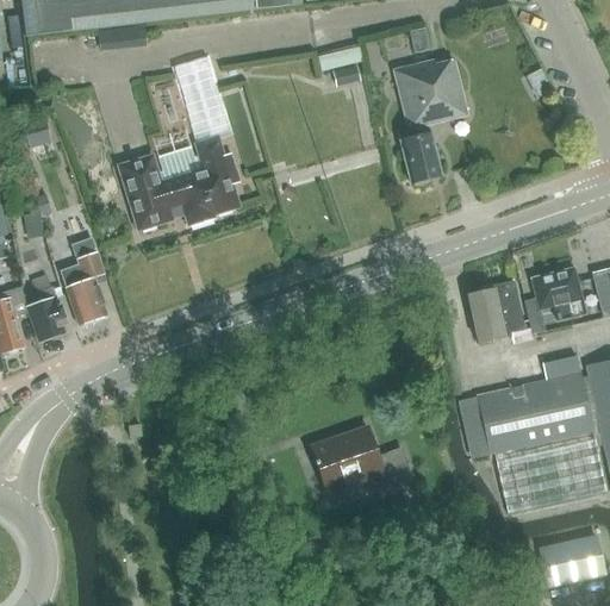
[(19,0),(24,35),(300,2),(300,0),(19,0)]
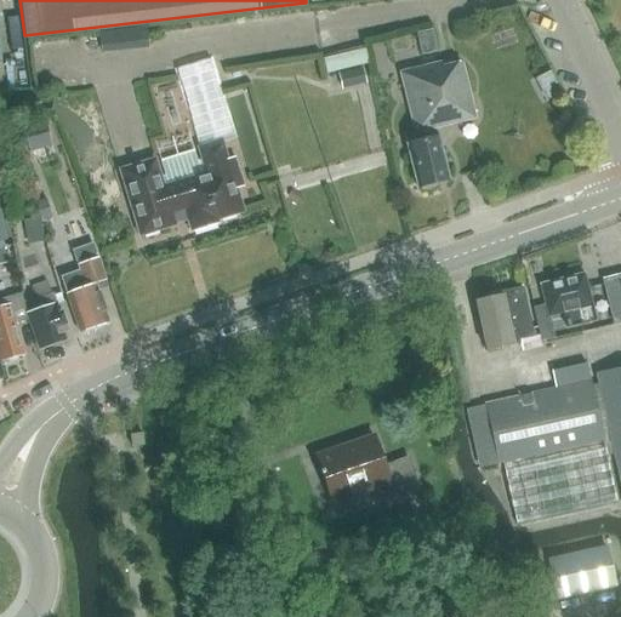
[(434,125),(474,115),(461,58),(443,63),(442,60),(400,69),(415,130),(416,130),(419,140),(406,142),(417,184),(449,177),(438,135),(437,135),(434,125)]
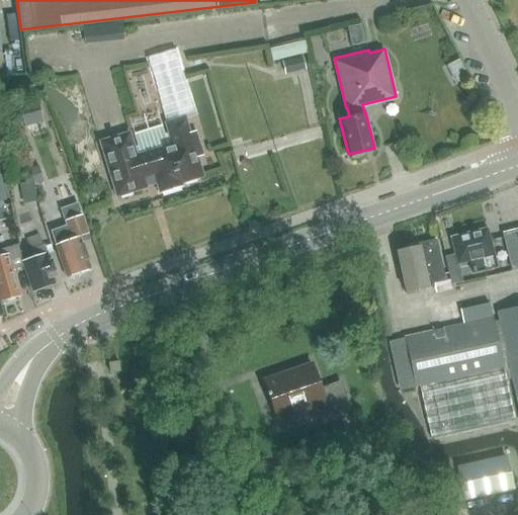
[(42,85),(20,90),(26,114),(49,109),(42,85)]
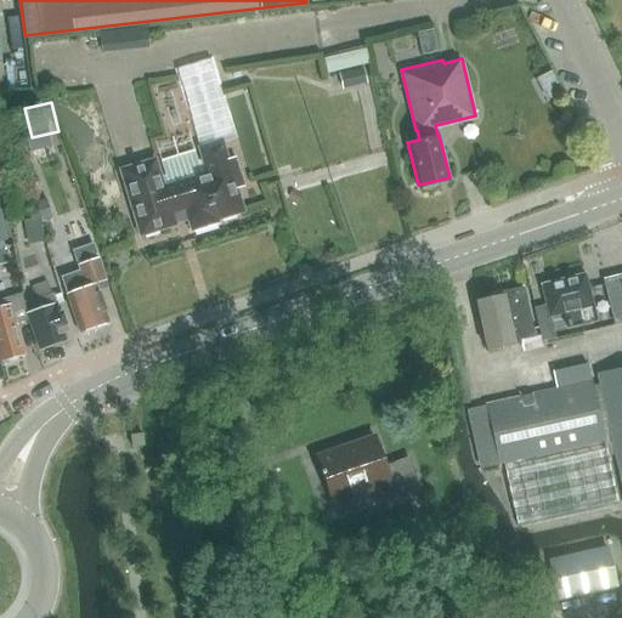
[(154,157),(120,168),(140,232),(174,222),(173,217),(187,213),(192,230),(218,221),(216,216),(243,209),(236,186),(243,183),(233,154),(226,157),(220,139),(199,146),(202,157),(197,158),(194,148),(160,159),(165,173),(160,174),(154,157)]
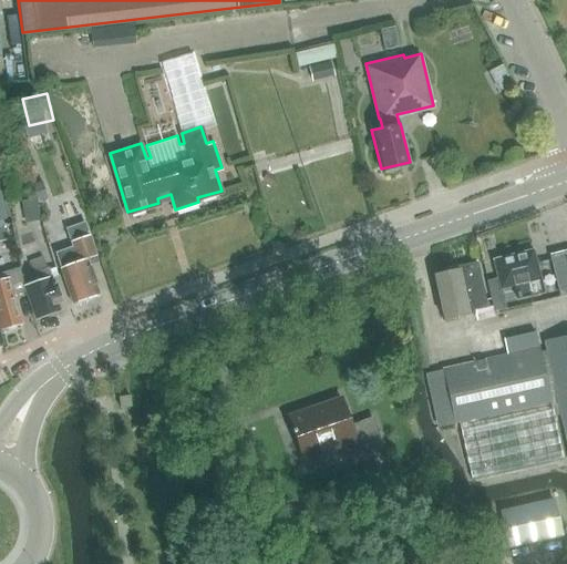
[(73,246),(55,253),(72,300),(75,299),(76,301),(88,298),(86,296),(99,291),(89,263),(99,259),(85,222),(66,227),(73,246)]
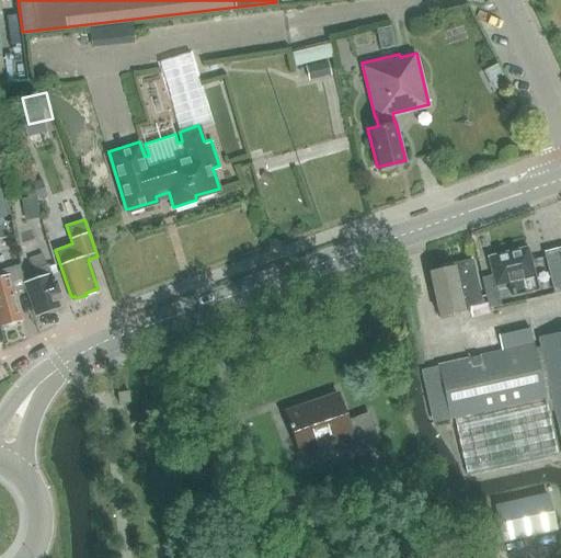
[(512,294),(537,287),(534,273),(535,273),(527,245),(488,254),(492,273),(495,283),(496,283),(508,280),(512,294)]
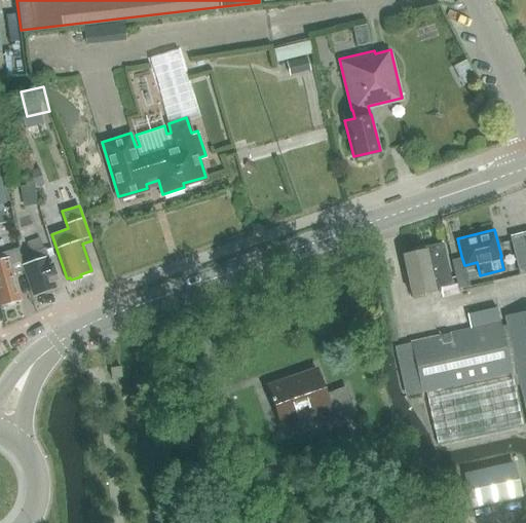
[(520,272),(525,270),(525,230),(511,234),(520,272)]
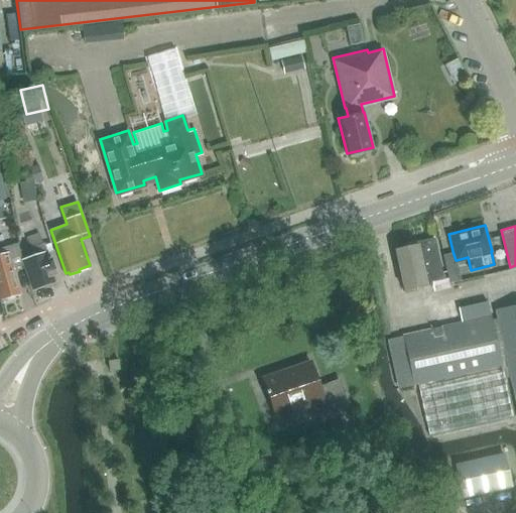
[(51,273),(54,272),(48,253),(47,253),(43,241),(42,241),(39,232),(26,236),(29,246),(32,254),(22,258),(32,287),(53,280),(51,273)]
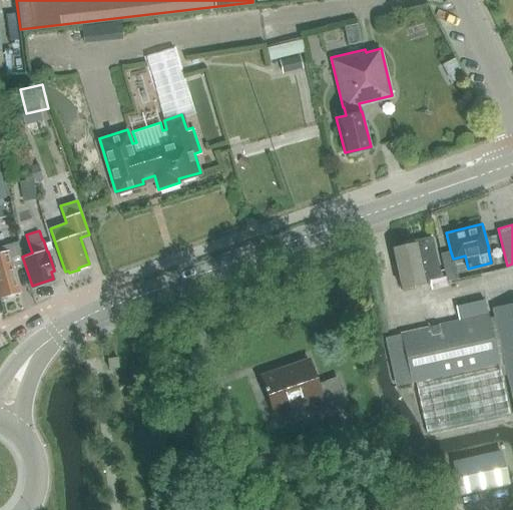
[(429,279),(441,276),(432,235),(414,239),(414,242),(393,246),(401,287),(430,282),(429,279)]
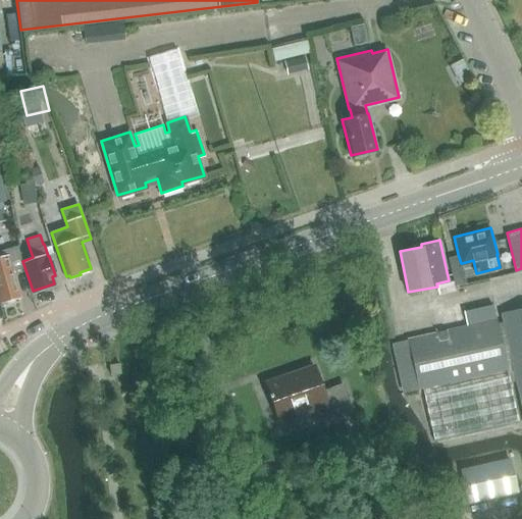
[(23,267),(22,261),(16,245),(0,249),(0,300),(19,296),(12,270),(23,267)]
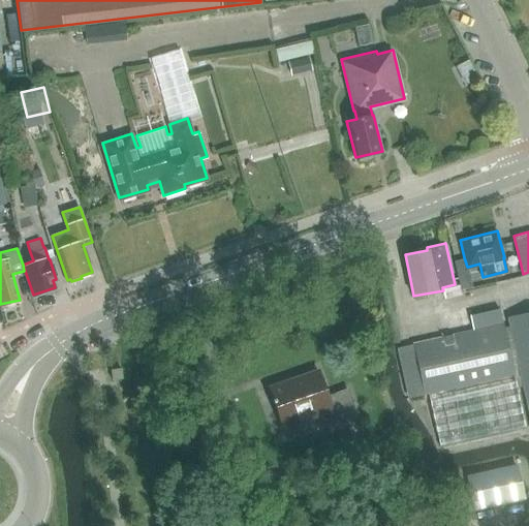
[(464,257),(454,259),(461,288),(472,285),(468,267),(467,267),(464,257)]
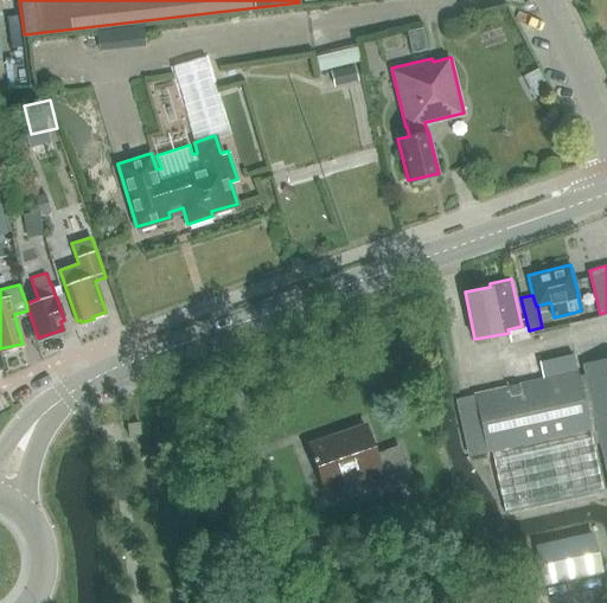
[(458,397),(470,454),(491,449),(505,510),(602,488),(593,444),(600,442),(606,473),(606,358),(583,364),(586,373),(577,376),(570,341),(510,354),(516,383),(458,397)]
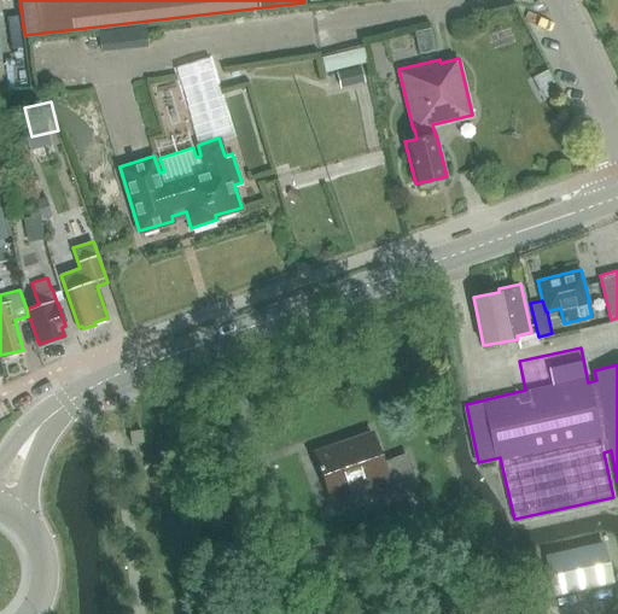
[(133,443),(144,442),(143,430),(132,431),(133,443)]
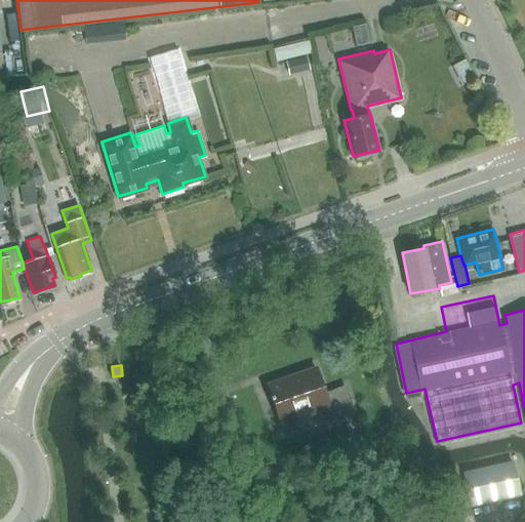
[(329,419),(354,410),(345,385),(324,392),(315,366),(267,384),(280,422),(325,406),(329,419)]
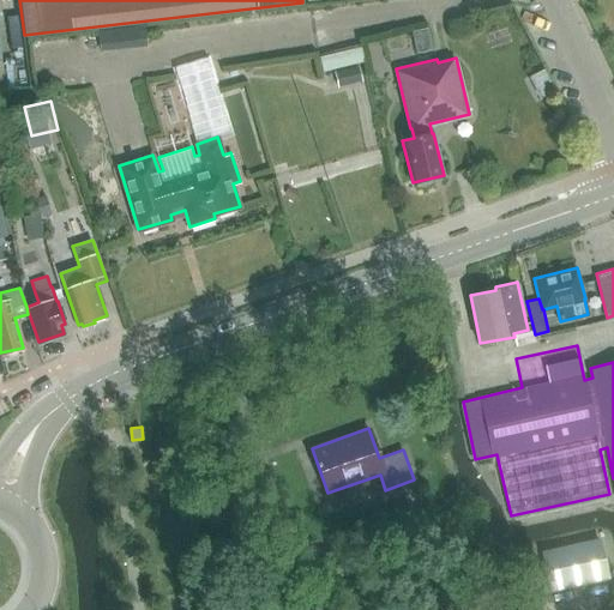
[(551,589),(608,577),(600,538),(542,551),(551,589)]
